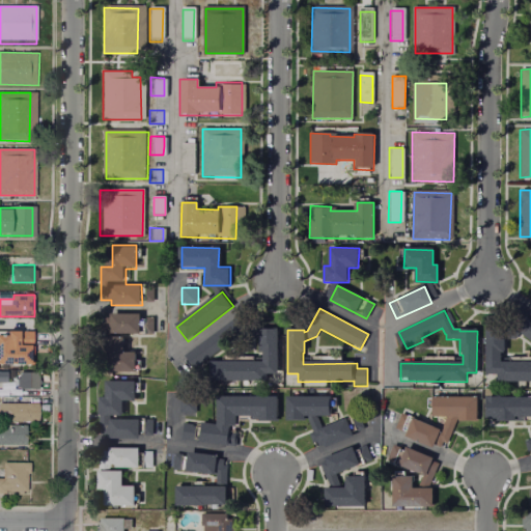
[(110,314),(141,314),(140,333),(109,332),(110,314)]
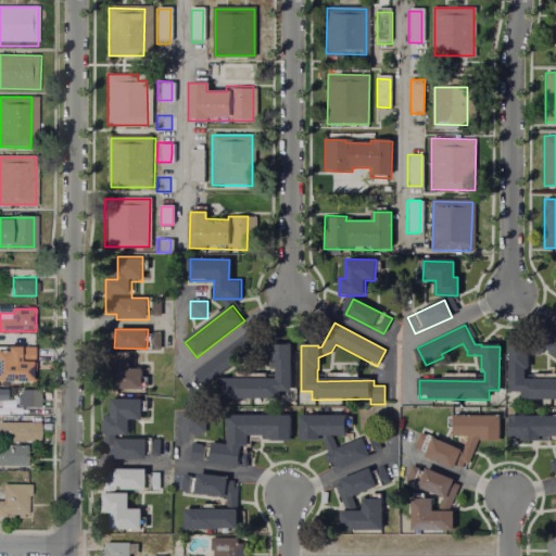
[(555,358),(541,348),(552,332),(555,335),(555,358)]
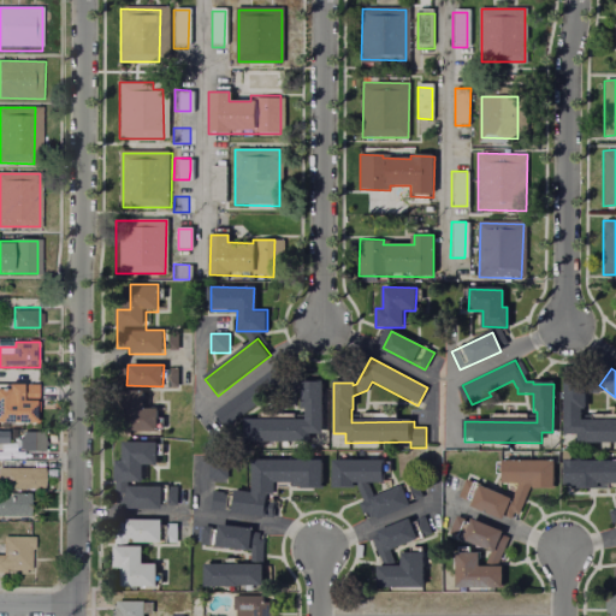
[(226,404),(271,373),(279,386),(236,418),(226,404)]
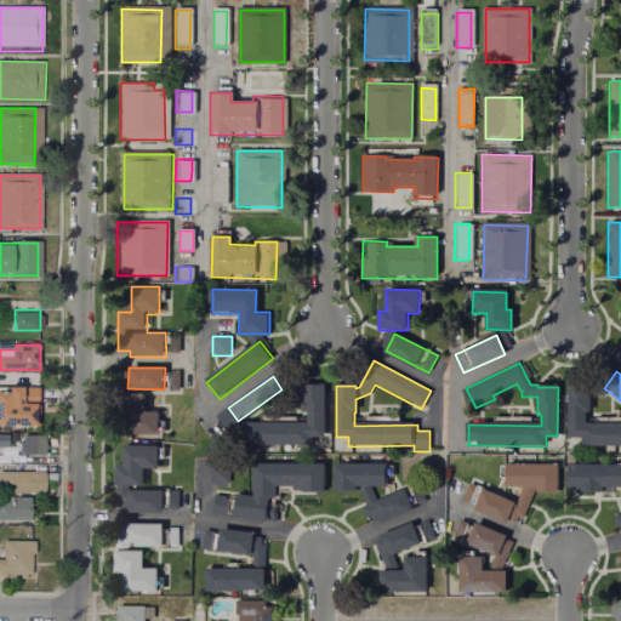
[(303,386),(325,386),(324,437),(313,437),(313,448),(254,445),(254,439),(245,439),(245,419),(307,421),(308,411),(302,411),(303,386)]
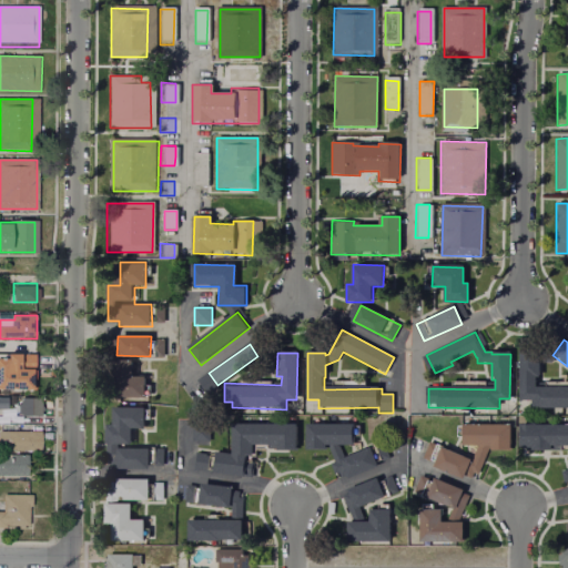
[(520,354),(541,354),(541,377),(537,377),(537,387),(567,387),(567,408),(531,408),(533,401),(520,399),(520,354)]
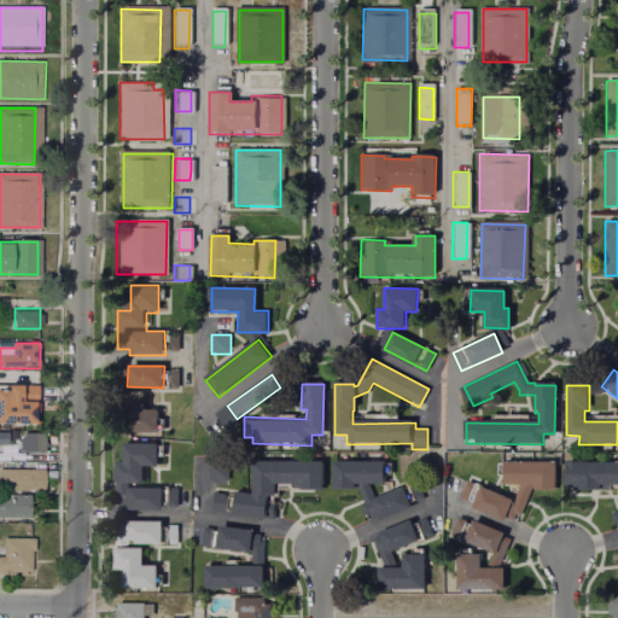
[(0,386),(38,386),(38,423),(0,423),(0,386)]
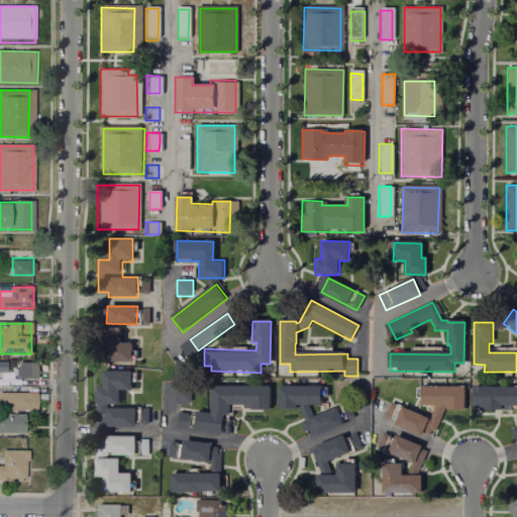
[(105,329),(120,329),(120,343),(133,343),(133,362),(105,362),(105,329)]
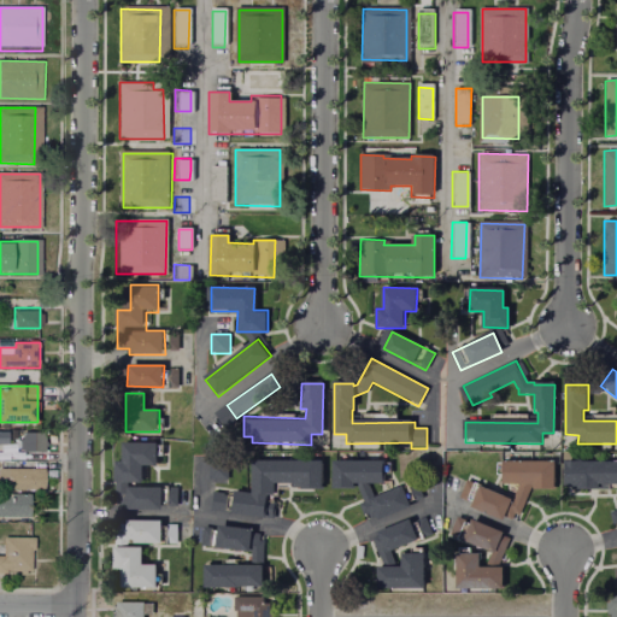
[(23,433),(45,433),(45,451),(19,451),(19,439),(23,439),(23,433)]
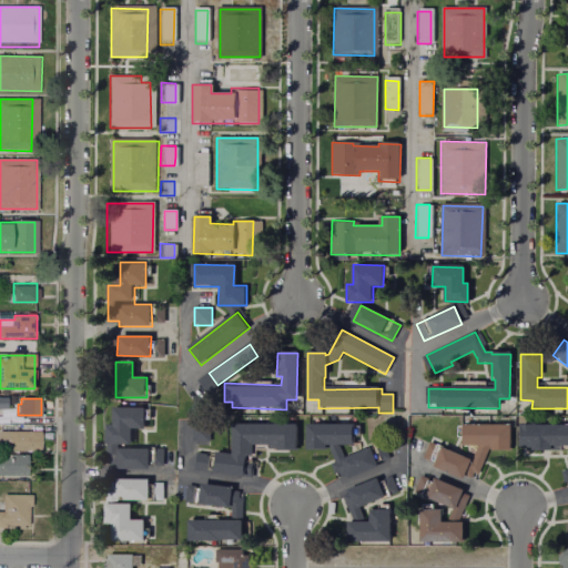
[(113,409),(144,409),(144,429),(131,429),(131,445),(117,444),(115,457),(119,457),(119,466),(112,466),(112,462),(107,462),(107,426),(113,426),(113,409)]
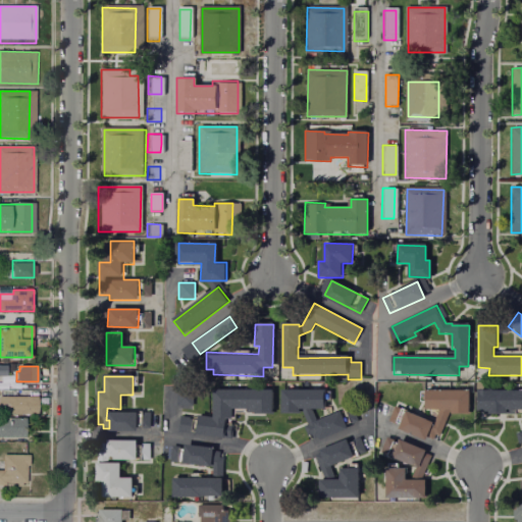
[(319,437),(313,439),(311,434),(307,435),(304,426),(307,425),(301,409),(299,409),(299,413),(281,413),(282,388),(325,389),(325,410),(309,410),(314,423),(343,410),(350,427),(320,439),(319,437)]
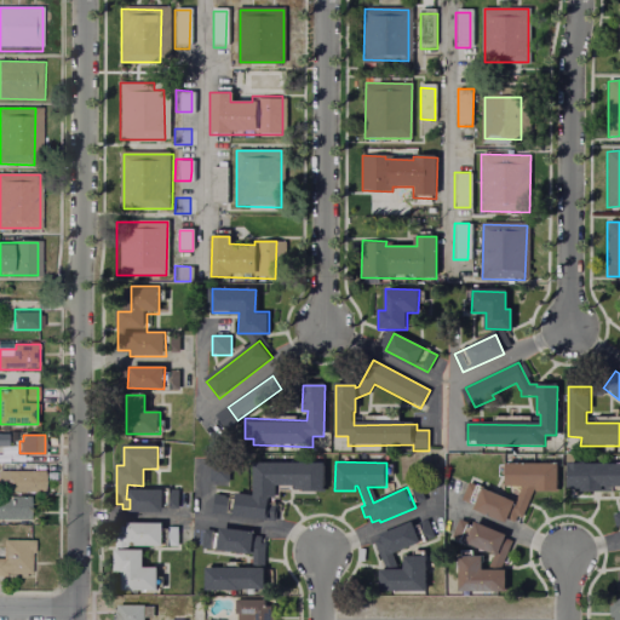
[(211,463),(227,463),(227,483),(211,483),(211,463)]
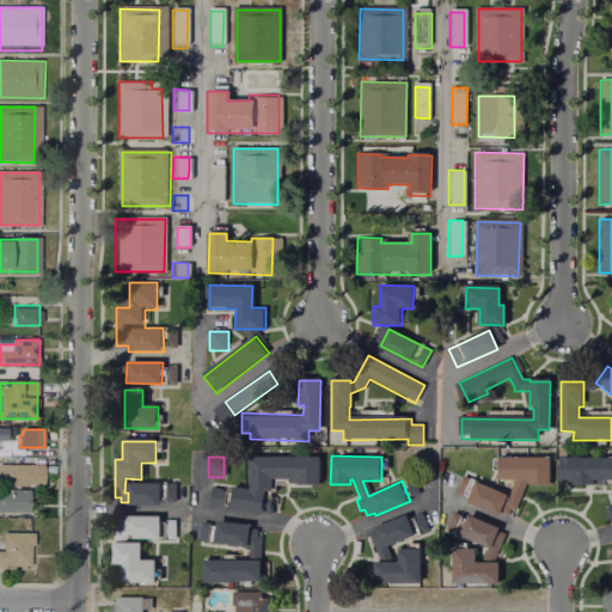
[(271,493),(270,497),(276,499),(274,515),(209,507),(213,484),(227,487),(227,491),(232,493),(233,488),(251,490),(251,458),(319,457),(319,484),(287,485),(287,481),(274,481),(274,493),(271,493)]
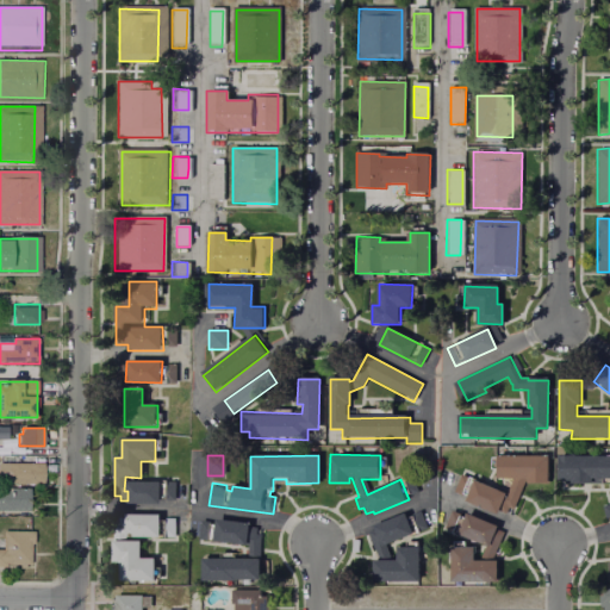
[(609,520),(607,505),(609,504),(609,484),(560,483),(561,455),(609,456),(609,520)]
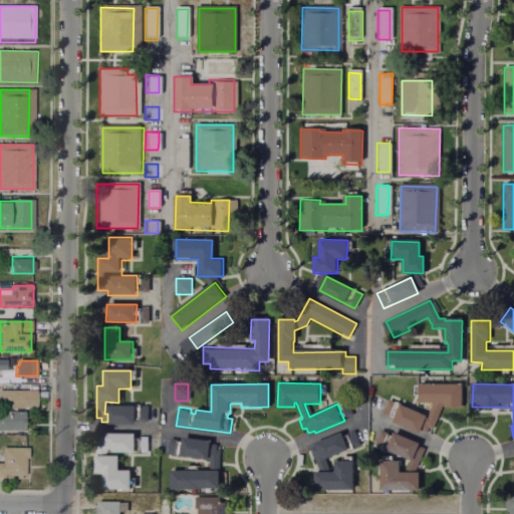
[(427,386),(456,386),(456,407),(444,407),(444,403),(427,403),(427,386)]
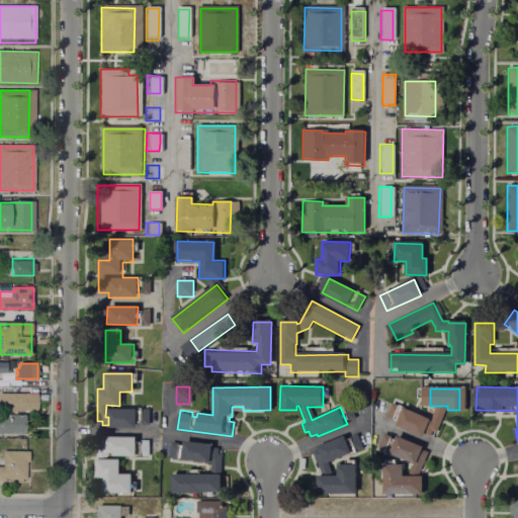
[(0,412),(0,395),(38,396),(38,412),(0,412)]
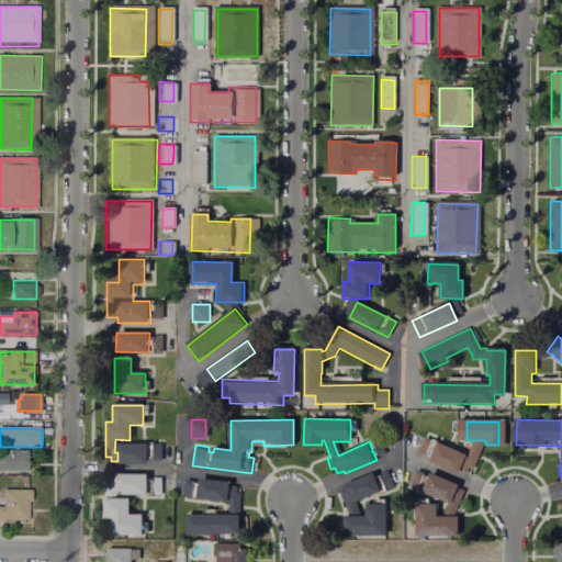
[(425,438),(474,458),(468,475),(460,472),(459,474),(429,462),(430,459),(418,453),(425,438)]
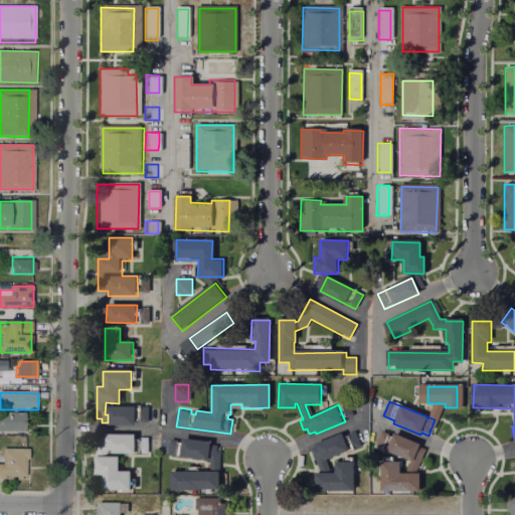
[(146,406),(146,421),(138,421),(138,406),(146,406)]
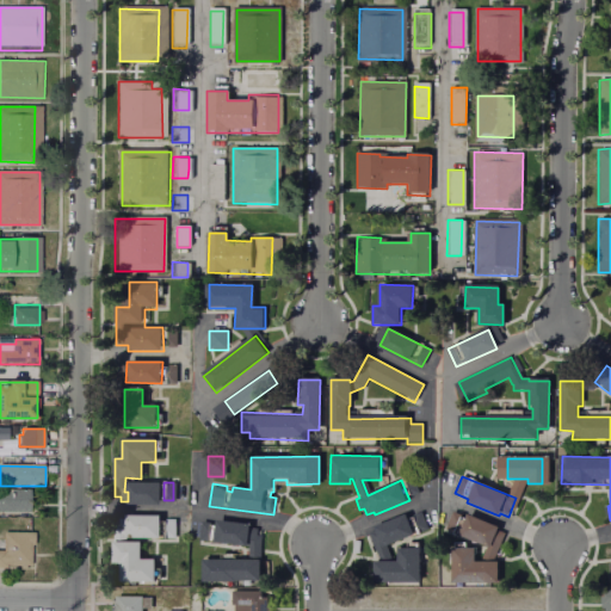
[(128,483),(159,483),(159,504),(128,504),(128,501),(128,492),(128,483)]
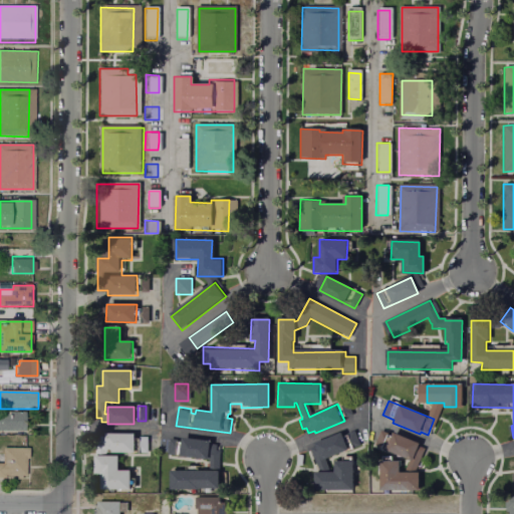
[(0,412),(25,413),(24,431),(0,430),(0,412)]
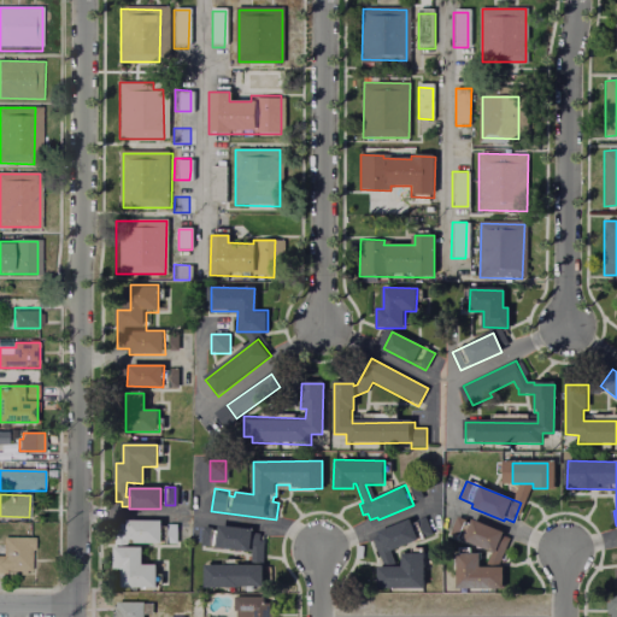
[(458,516),(507,539),(499,558),(448,536),(458,516)]
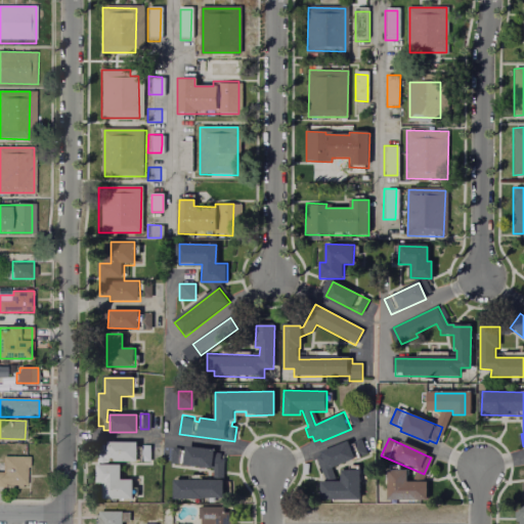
[(320,452),(349,442),(350,444),(361,440),(367,455),(332,469),(335,476),(324,480),(316,460),(322,457),(320,452)]
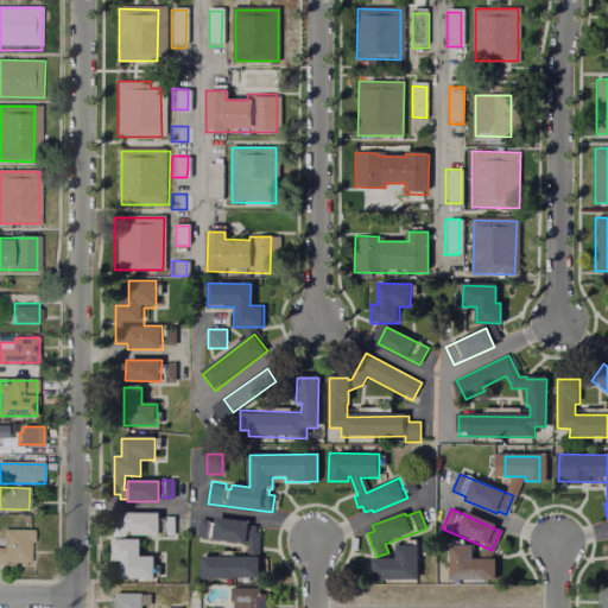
[(125,514),(159,514),(159,519),(164,519),(164,534),(158,534),(158,537),(126,537),(126,532),(116,532),(116,517),(125,517),(125,514)]
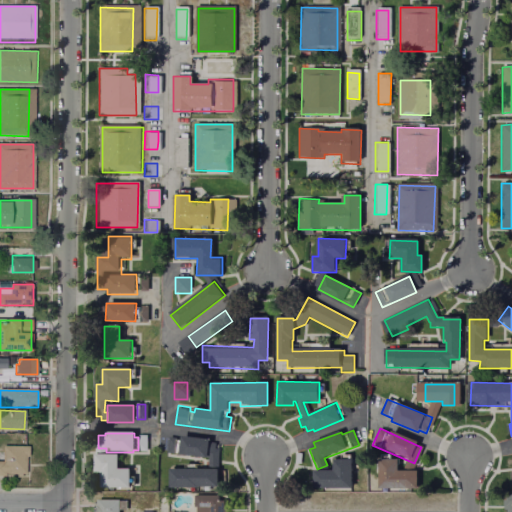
[(181,435),(209,439),(208,442),(218,444),(215,464),(207,463),(208,459),(166,454),(168,437),(180,439),(181,435)]
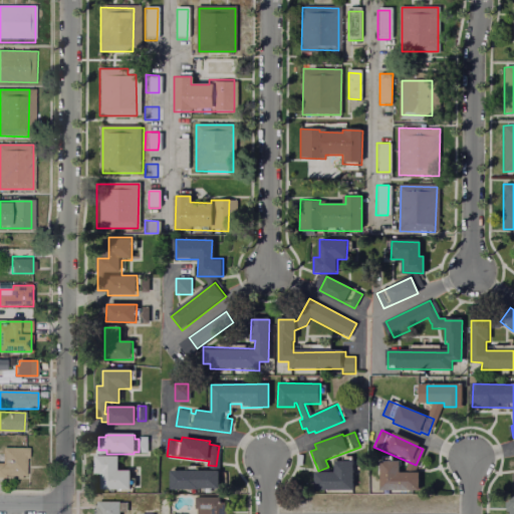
[(0,453),(2,453),(2,446),(31,447),(30,475),(3,474),(3,478),(0,477),(0,453)]
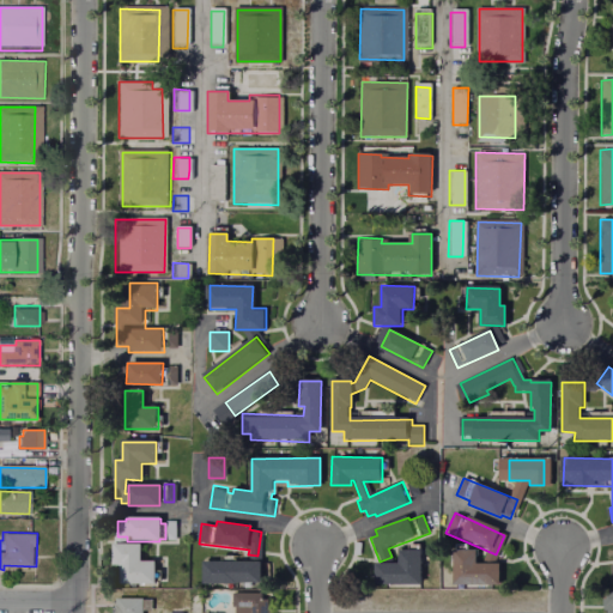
[(114,545),(141,546),(141,563),(155,563),(155,584),(120,583),(121,565),(113,565),(114,545)]
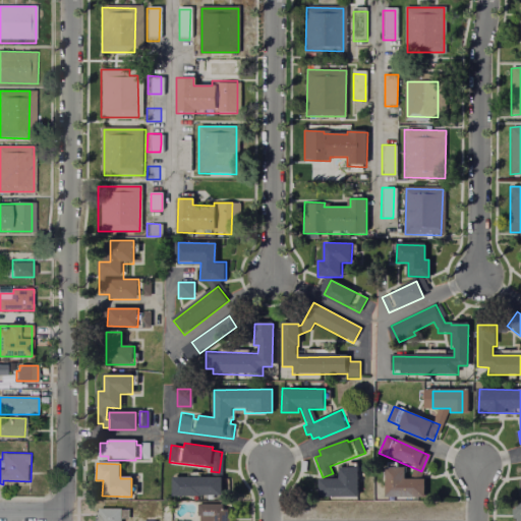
[(340,466),(358,466),(357,499),(320,499),(321,479),(340,479),(340,466)]
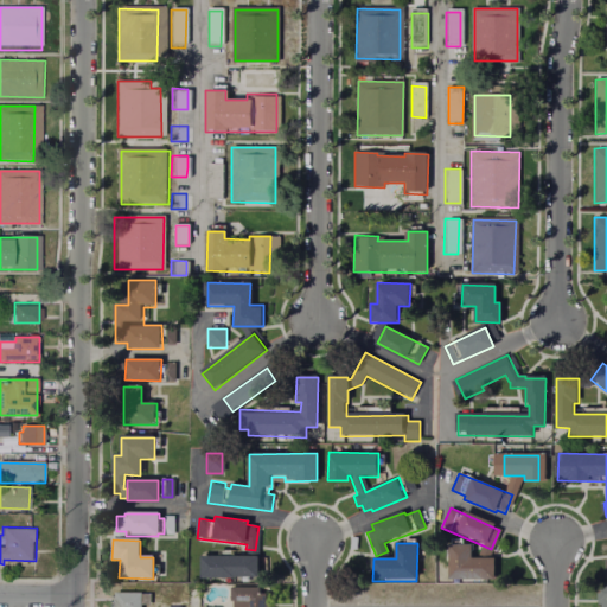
[(452,545),(472,545),(471,558),(494,558),(494,581),(452,581),(452,545)]
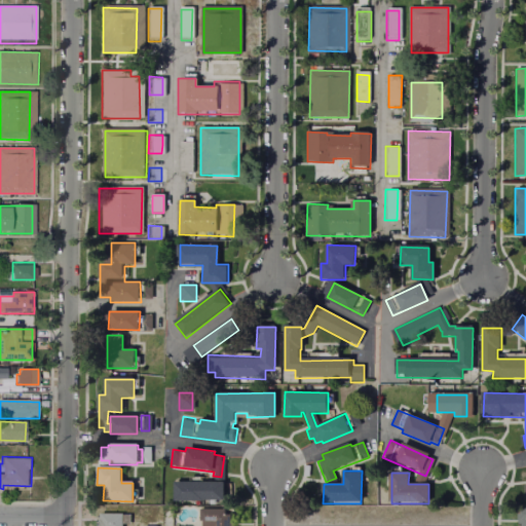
[(177,483),(224,483),(224,500),(177,500),(177,483)]
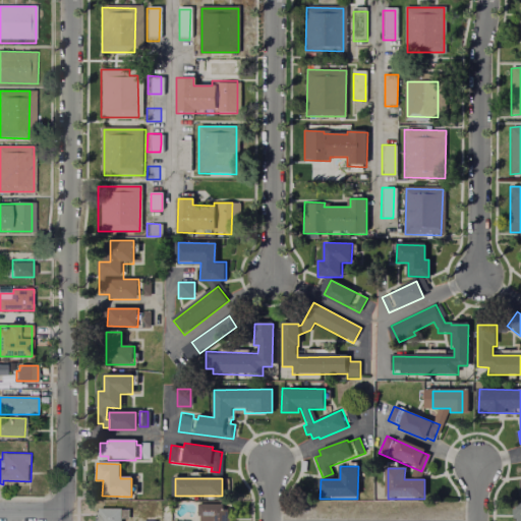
[(520,520),(520,503),(512,504),(512,520),(520,520)]
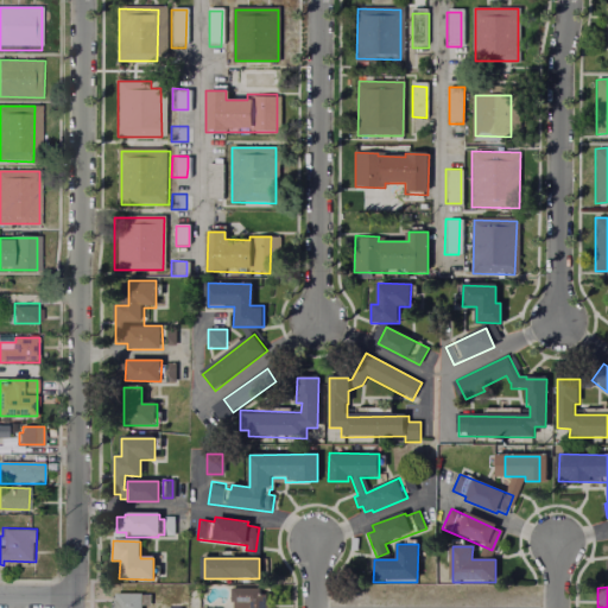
[(266,603),(266,607),(230,607),(230,601),(227,601),(228,588),(257,588),(257,595),(263,595),(263,603),(266,603)]
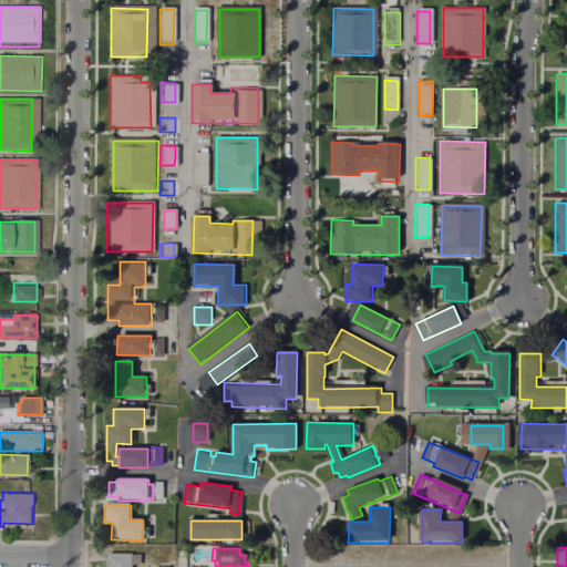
[(106,566),(106,554),(141,554),(141,565),(131,565),(131,566),(106,566)]
